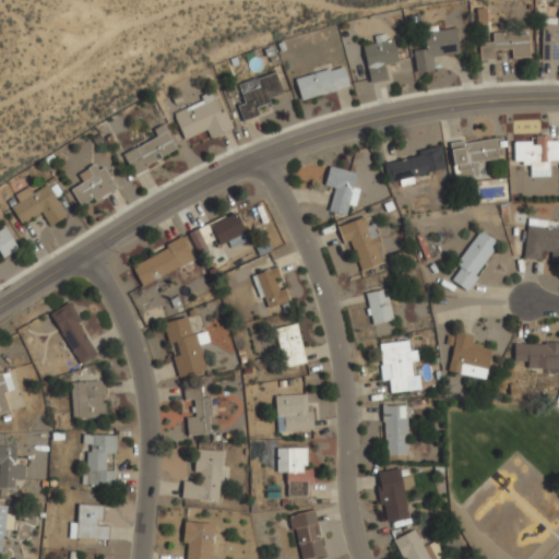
[(558,60),(558,46),(558,24),(540,25),(542,60),(558,60)]
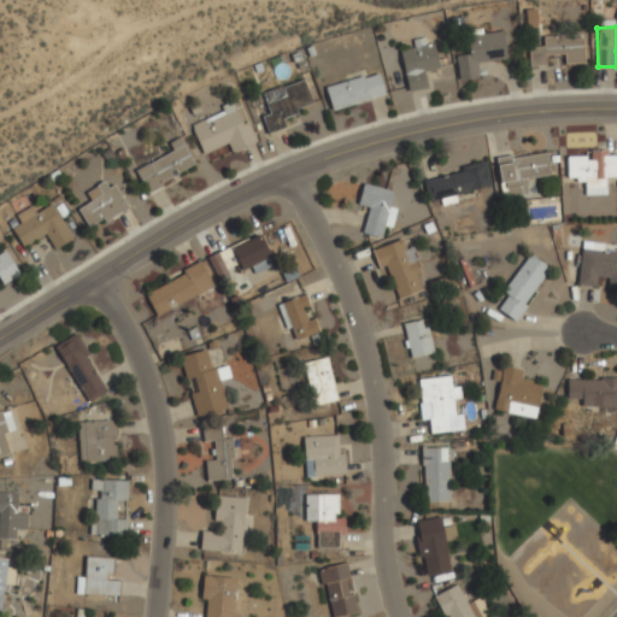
[(456,56),(459,80),(479,77),(477,63),(506,59),(503,31),(468,35),(470,54),(456,56)]
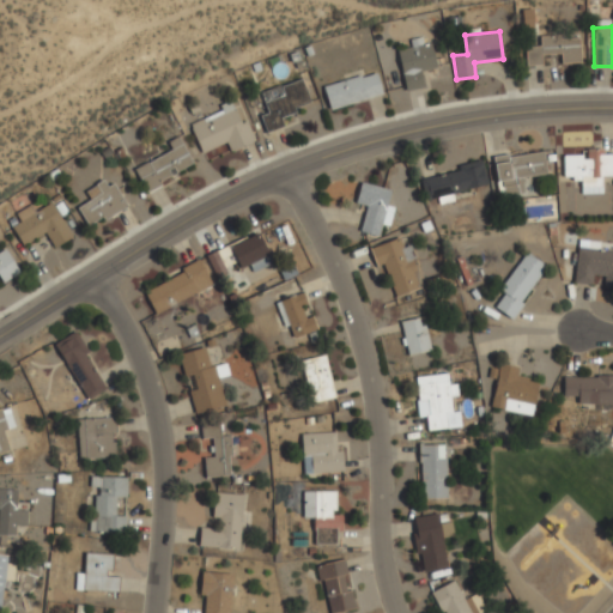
[(581,62),(580,36),(540,38),(540,47),(526,47),(526,66),(541,65),(541,54),(560,54),(562,64),(581,62)]
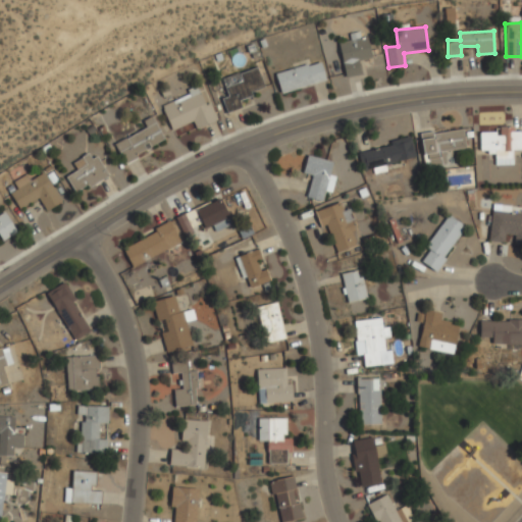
[(338,42),(345,77),(362,74),(359,60),(371,58),(367,37),(359,38),(358,33),(352,34),(353,40),(338,42)]
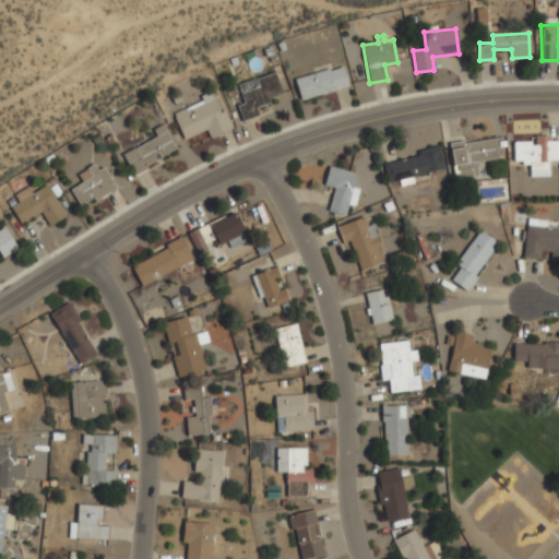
[(300,99),(348,86),(343,66),(295,79),(300,99)]
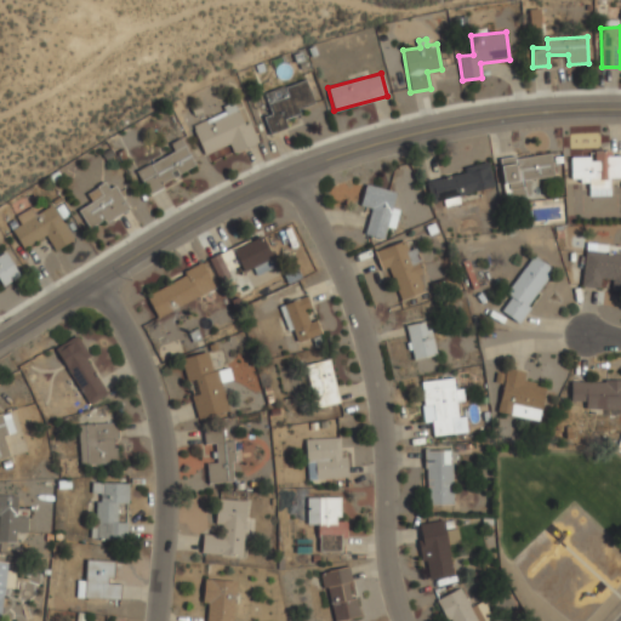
[(313,104),(306,80),(263,93),(271,114),(263,117),(269,135),(288,129),(284,120),(300,115),(297,109),(313,104)]
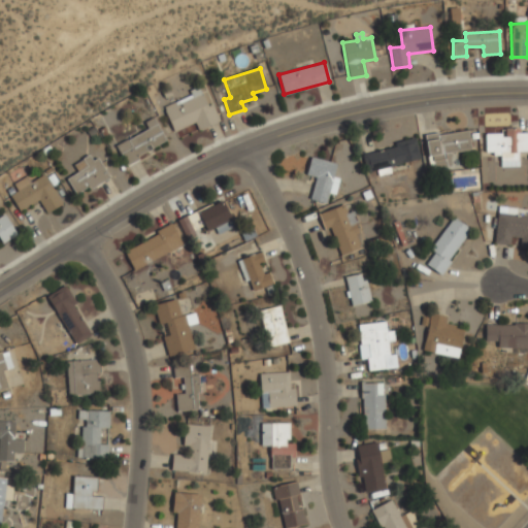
[(163,106),(173,132),(195,123),(198,130),(221,122),(212,103),(207,105),(200,87),(190,91),(192,95),(163,106)]
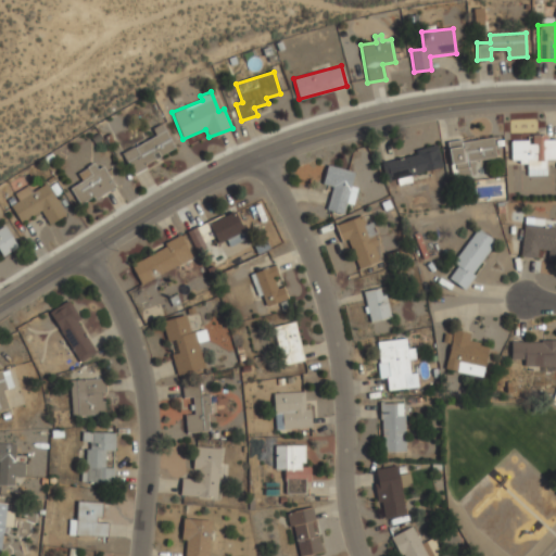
[(176,150),(162,124),(151,128),(155,136),(122,153),(131,173),(176,150)]
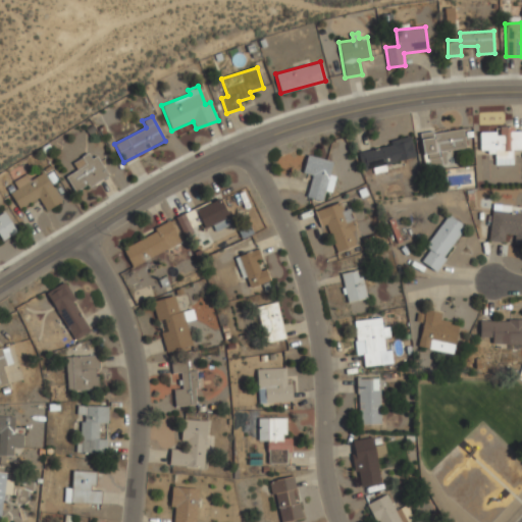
[(513,164),(513,152),(521,151),(521,127),(479,127),(480,154),(492,154),(493,164),(513,164)]
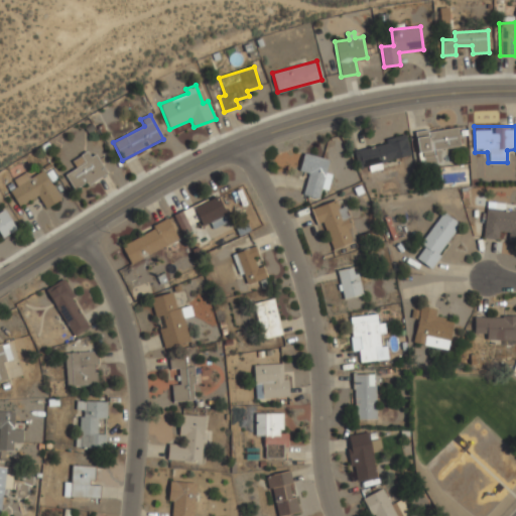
[(415,132),(419,165),(439,163),(438,150),(461,147),(459,127),(415,132)]
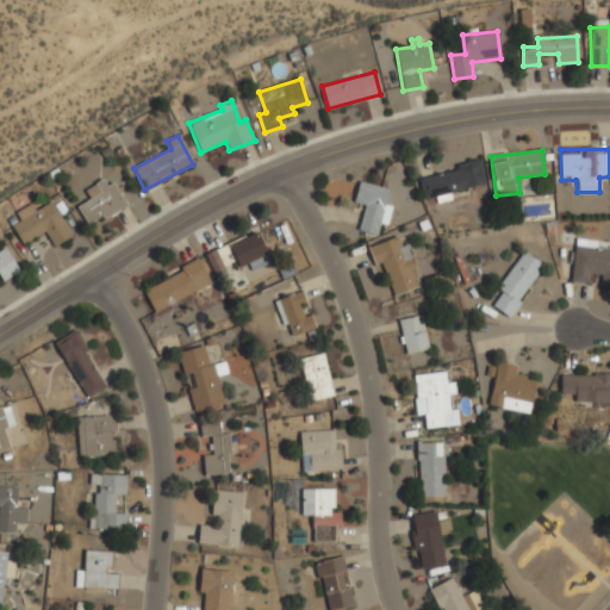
[(480,162),(417,176),(423,200),(485,185),(480,162)]
